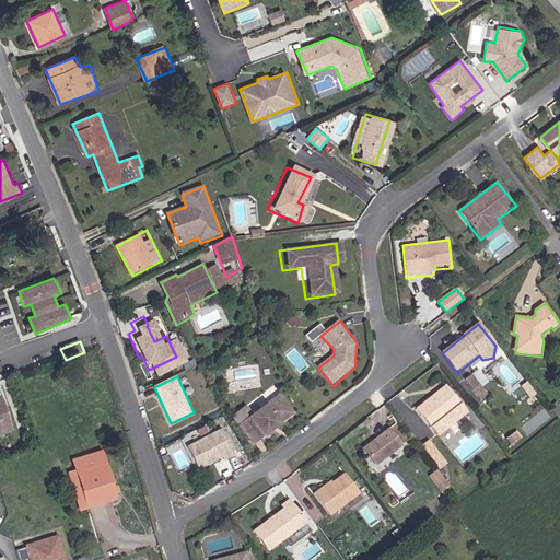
[(445,385),(416,409),(432,430),(463,407),(445,385)]
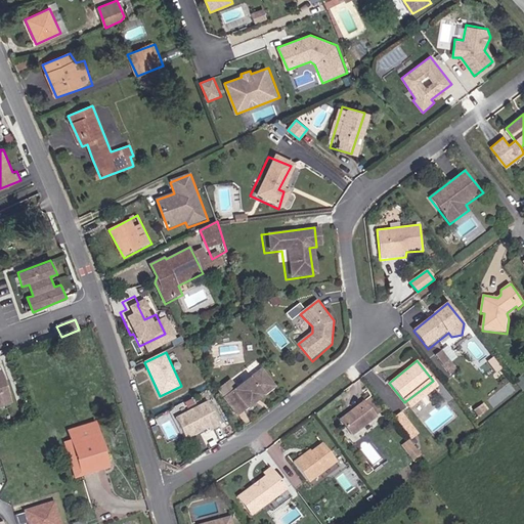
[(277,387),(263,368),(226,398),(239,417),(277,387)]
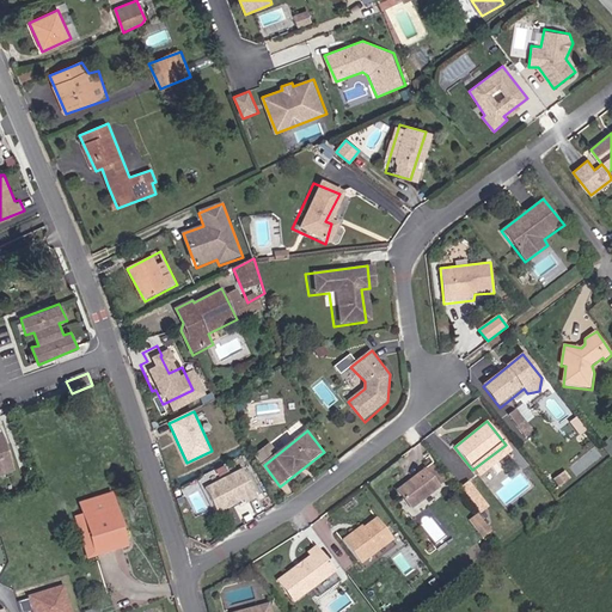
[(0,432),(0,477),(14,472),(0,432)]
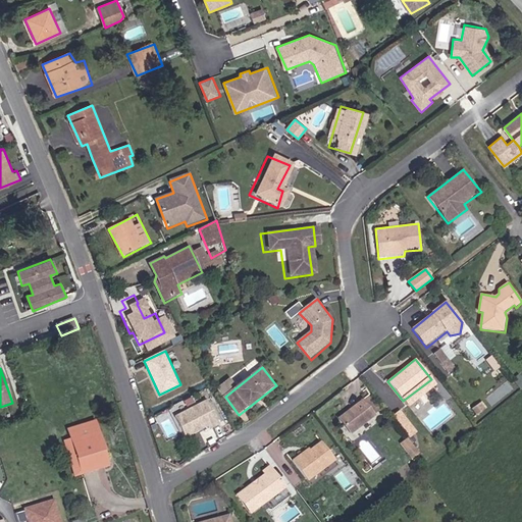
[(170,415),(198,401),(195,395),(167,409),(170,415)]
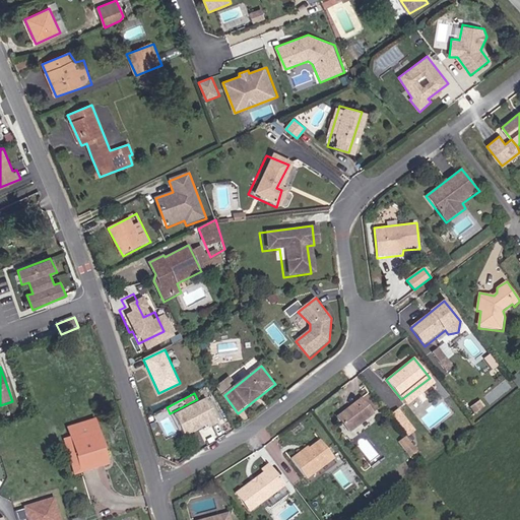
[(220,424),(206,397),(174,414),(186,438),(207,427),(209,429),(220,424)]
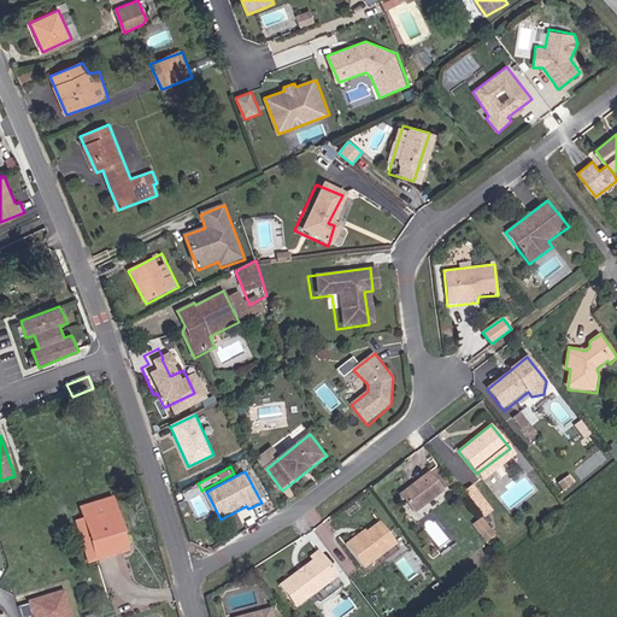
[(429,472),(399,494),(412,516),(442,492),(429,472)]
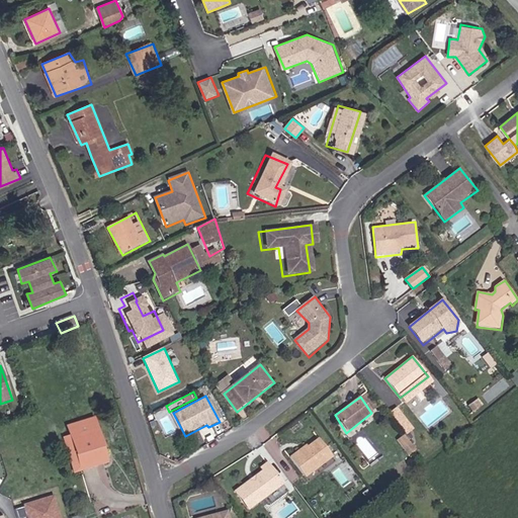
[(405,434),(414,427),(398,405),(389,412),(405,434)]
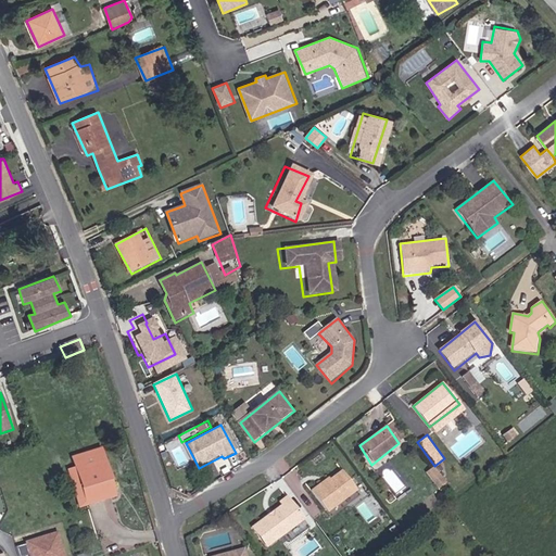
[(118,497),(102,447),(72,457),(81,488),(74,490),(78,508),(118,497)]
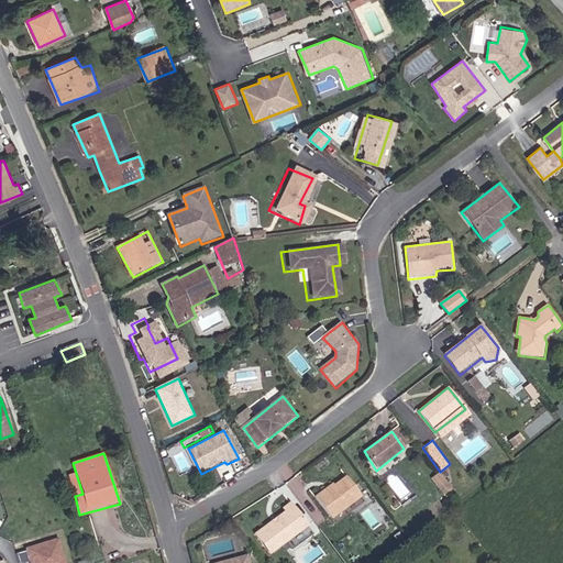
[(442,472),(433,475),(438,489),(446,486),(442,472)]
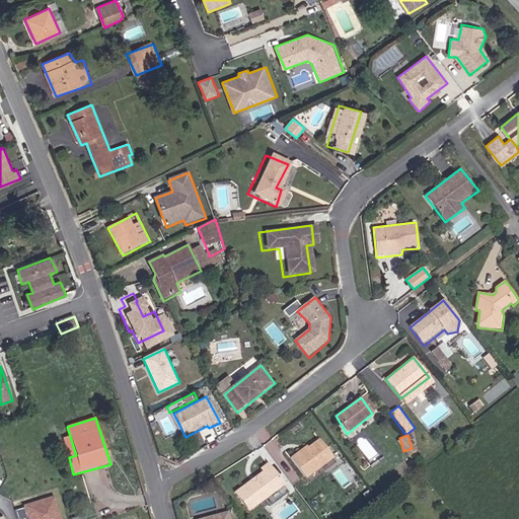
[(326,458),(313,439),(286,459),(299,477),(326,458)]
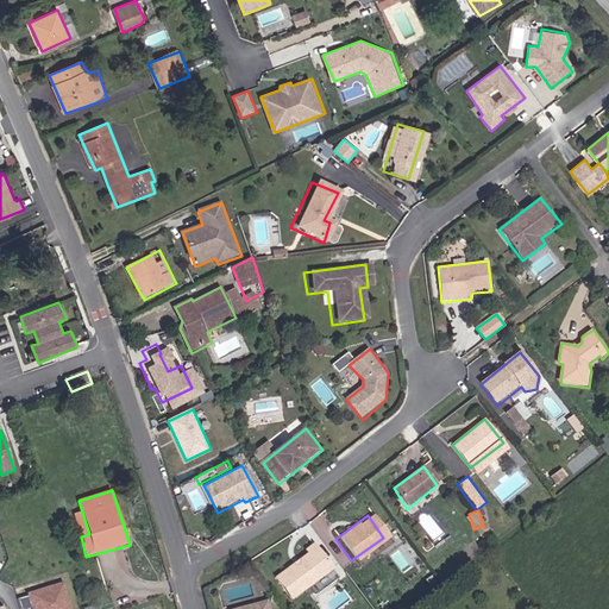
[(334,570),(315,544),(306,551),(307,554),(276,577),(293,600),(334,570)]
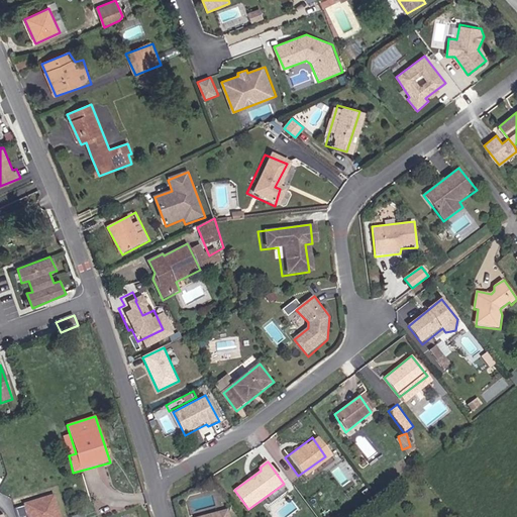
[(61,516),(55,495),(23,504),(26,516),(61,516)]
